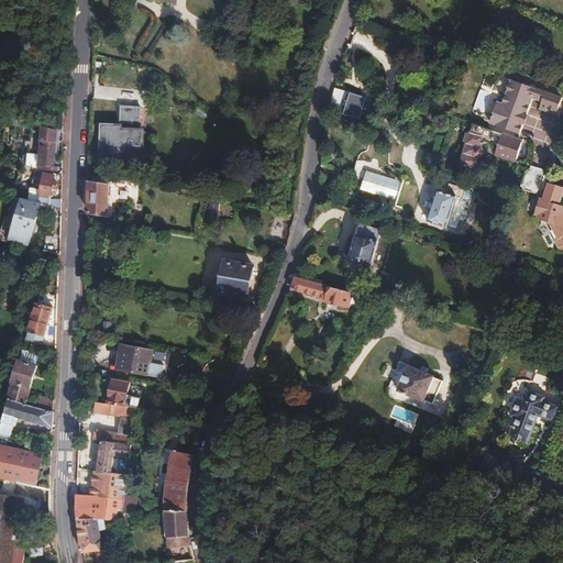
[(553,116),(559,99),(506,80),(500,95),(503,96),(500,105),(489,101),(482,122),(517,134),(529,99),(539,103),(537,110),(553,116)]
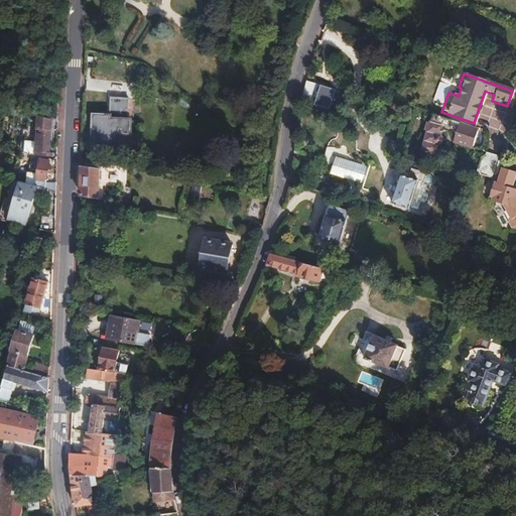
[(319,88),(335,93),(336,87),(305,81),(305,84),(319,88)]
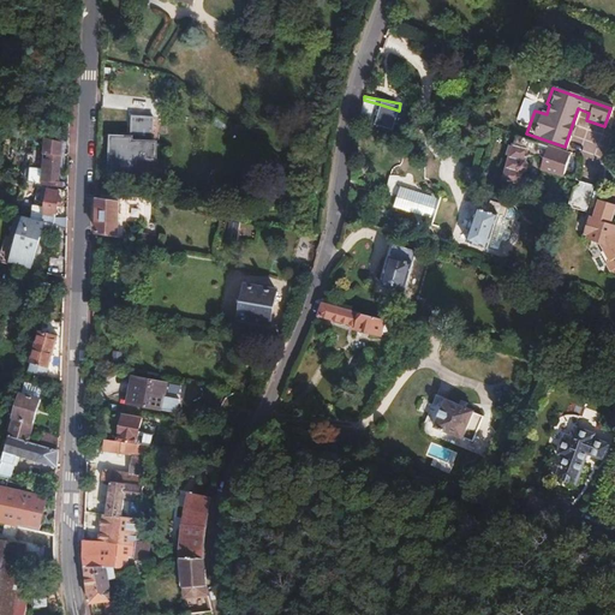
[(364,100),(359,119),(394,127),(399,111),(381,105),(364,100)]
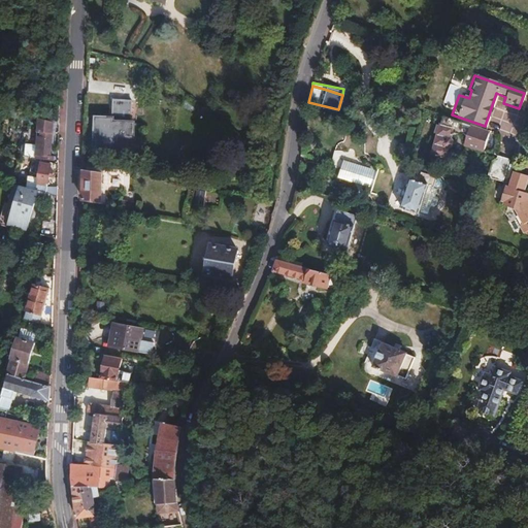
[(112,118),(96,117),(95,147),(135,149),(136,122),(132,121),(133,100),(113,99),(112,118)]
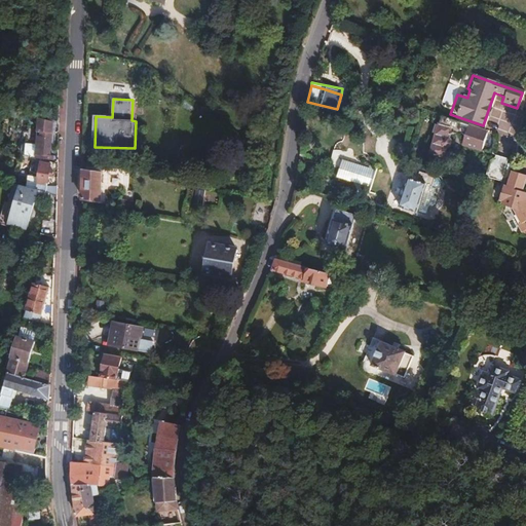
[(49,154),(52,120),(35,116),(34,127),(26,126),(25,129),(23,129),(21,143),(17,144),(16,150),(19,153),(34,157),(52,159),(52,155),(49,154)]
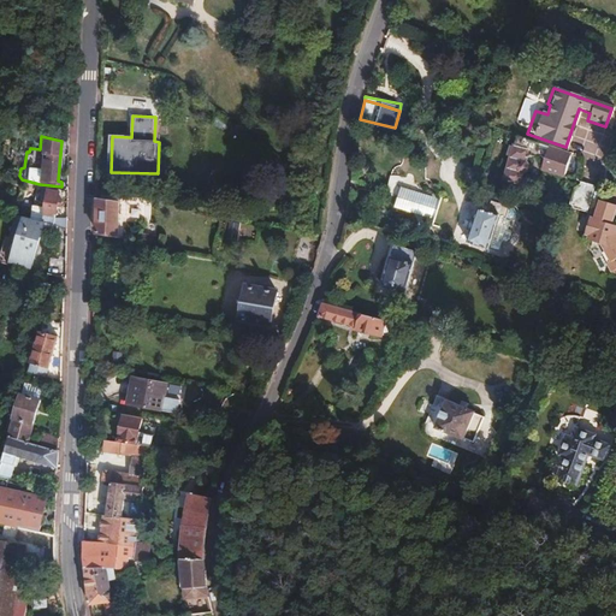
[(570,172),(574,160),(516,147),(508,183),(525,187),(527,175),(531,173),(532,167),(529,164),(531,159),(535,158),(545,160),(548,164),(546,167),(549,170),(567,173),(570,172)]
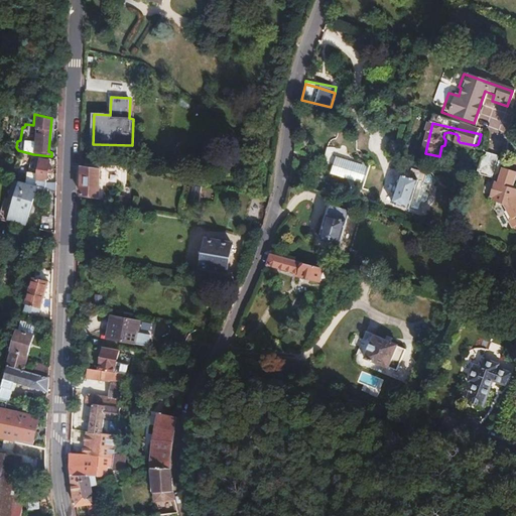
[(399,159),(403,145),(390,141),(385,155),(399,159)]
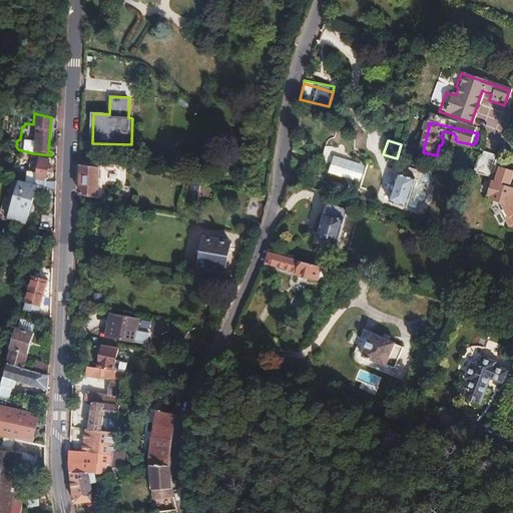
[(469,155),(464,171),(479,176),(486,154),(475,150),(469,155)]
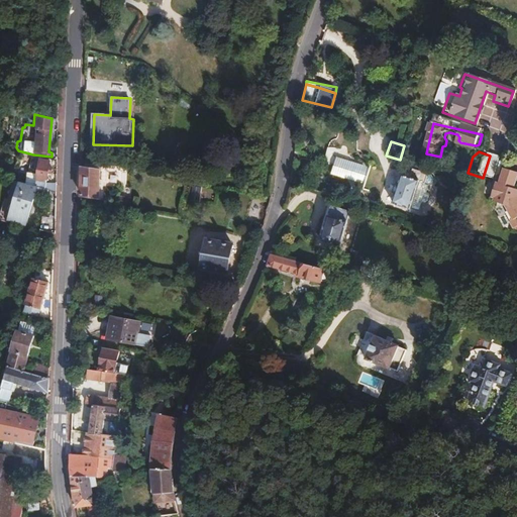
[(396,194),(399,186),(395,185),(395,187),(381,182),(384,174),(336,158),(331,175),(365,186),(363,191),(381,197),(384,188),(393,191),(393,193),(396,194)]
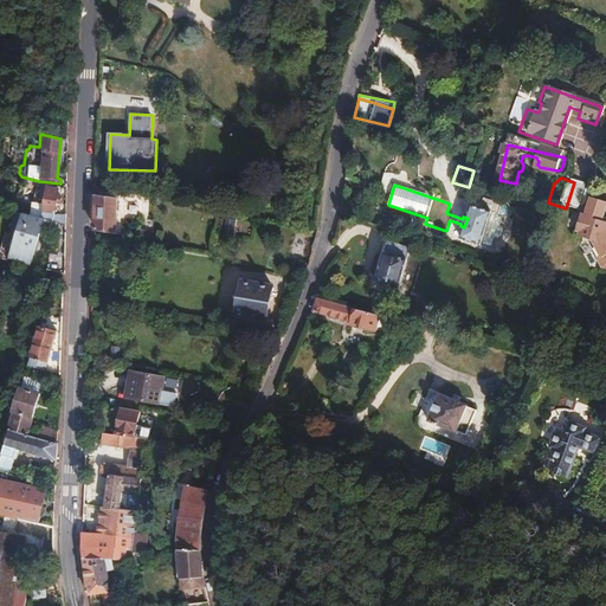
[(55,220),(58,201),(60,202),(62,197),(59,195),(60,192),(50,189),(42,217),(55,220)]
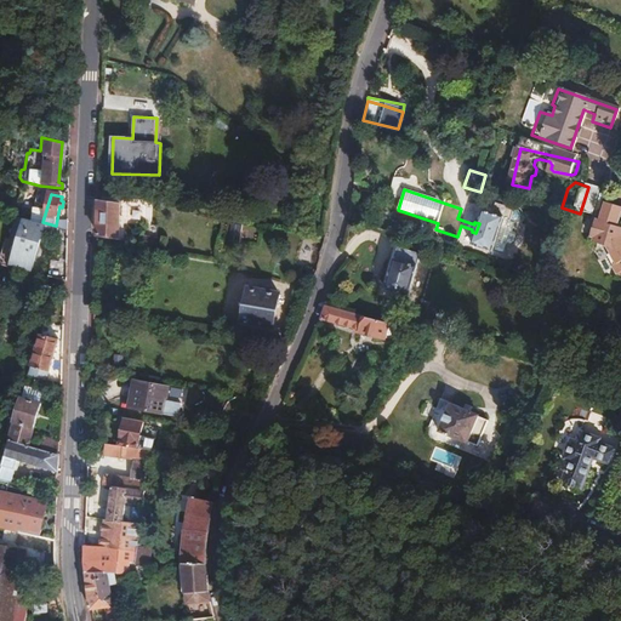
[(620,204),(605,200),(594,241),(615,246),(620,260),(620,204)]
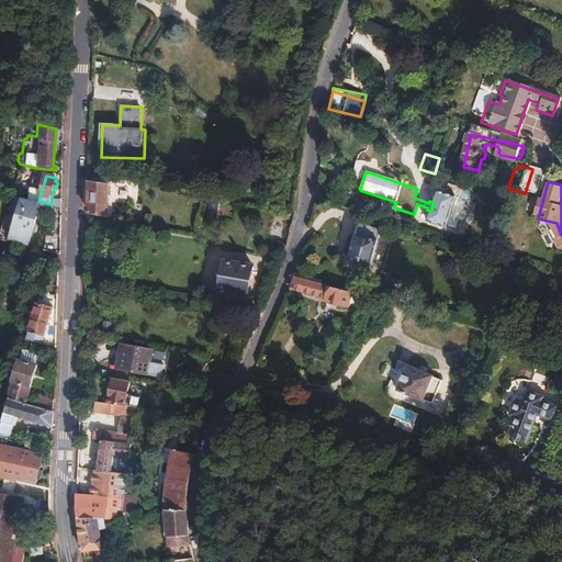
[(107,214),(109,186),(89,182),(88,211),(107,214)]
